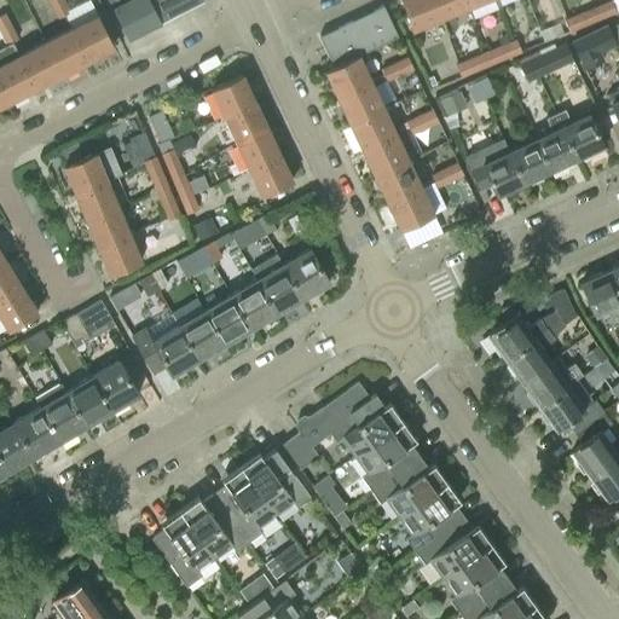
[(58,0),(51,5),(57,17),(70,11),(64,0),(58,0)]
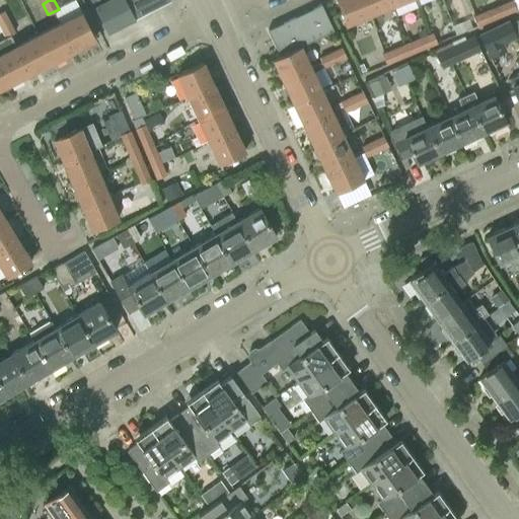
[(108,0),(95,7),(108,32),(170,1),(169,0),(108,0)]
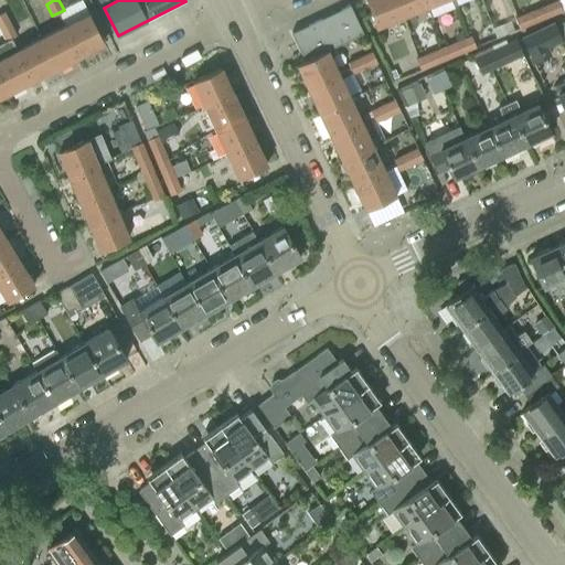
[(402,17),(394,0),(365,0),(376,27),(402,17)]
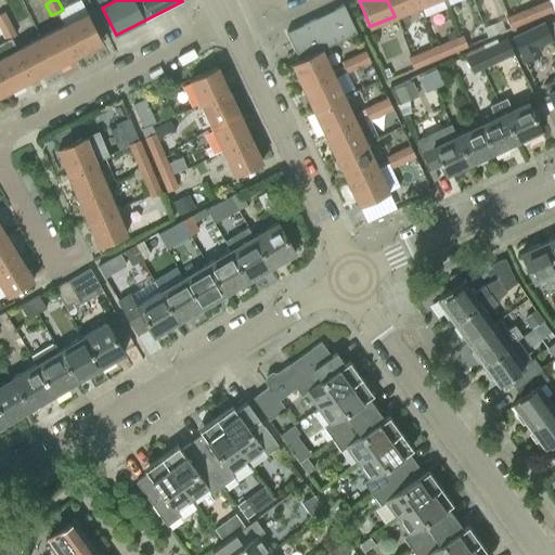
[(415,0),(387,0),(395,16),(418,5),(415,0)]
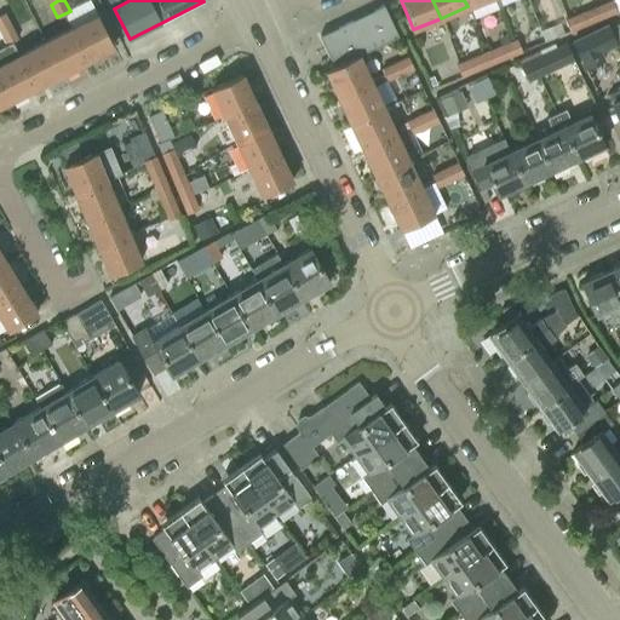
[(610,0),(608,0),(593,6),(600,19),(616,12),(610,0)]
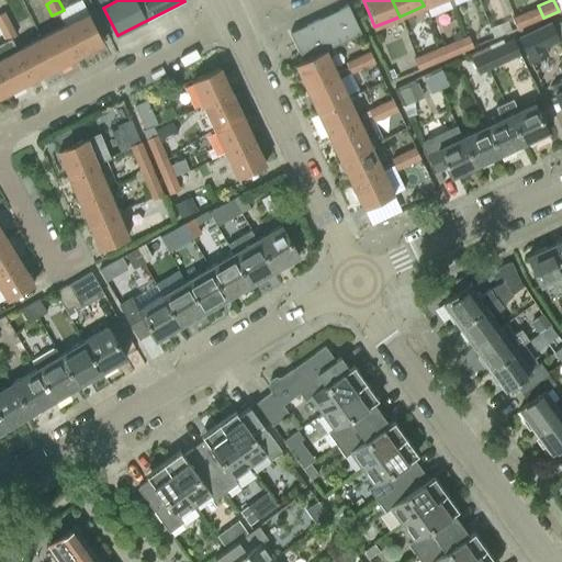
[(347,4),(318,18),(332,45),(360,32),(347,4)]
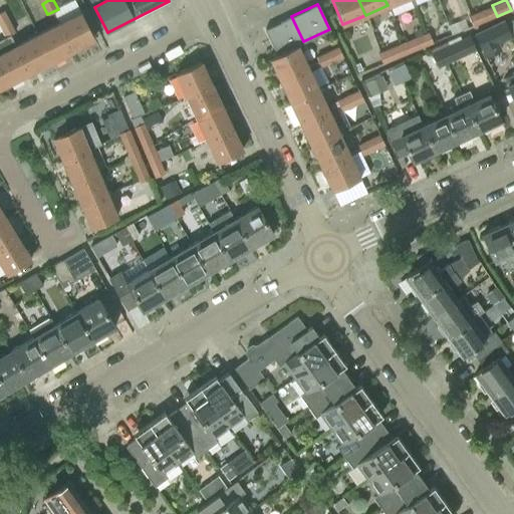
[(492,5),(476,12),(481,23),(497,16),(492,5)]
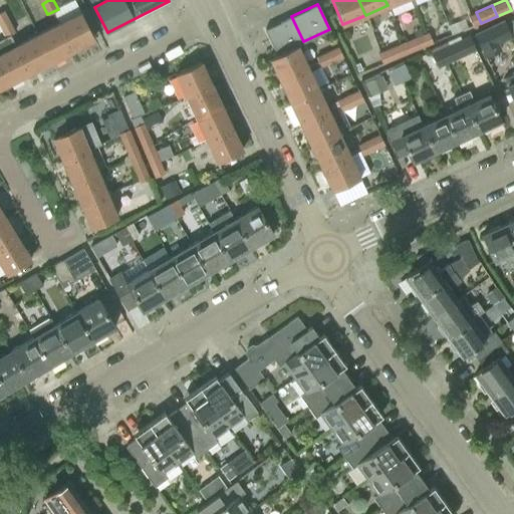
[(0,12),(0,25),(9,20),(4,10),(0,12)]
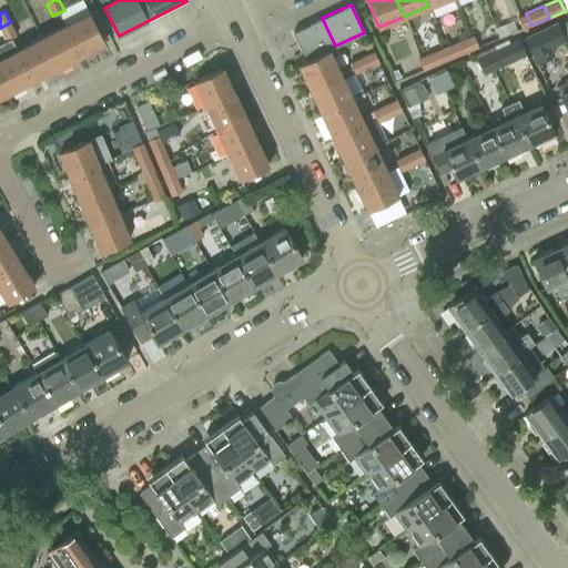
[(63,26),(79,56),(104,42),(89,12),(63,26)]
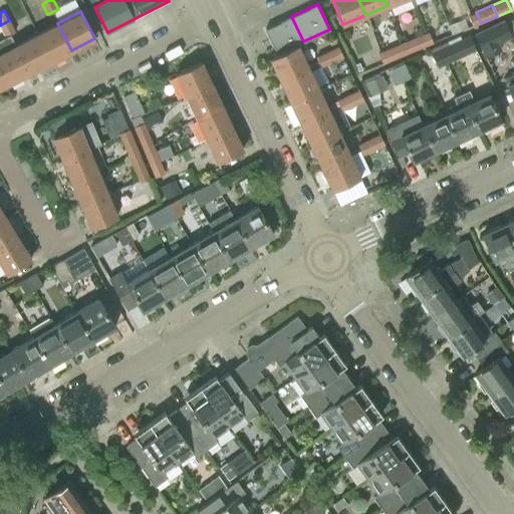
[(476,12),(467,15),(472,26),(481,23),(476,12)]
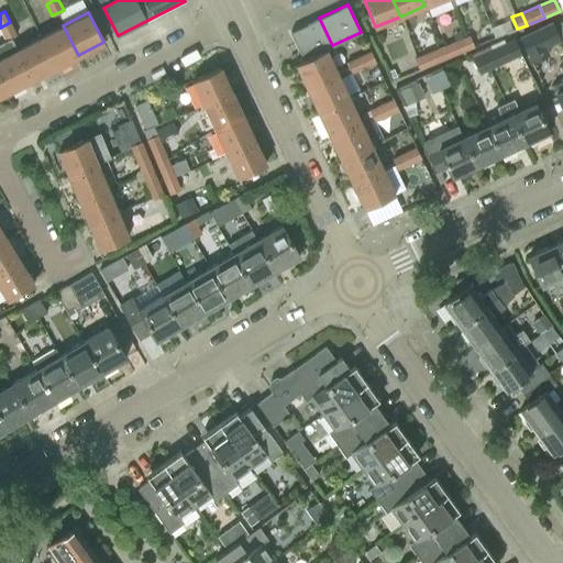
[(562,24),(560,17),(552,21),(560,39),(562,37),(562,24)]
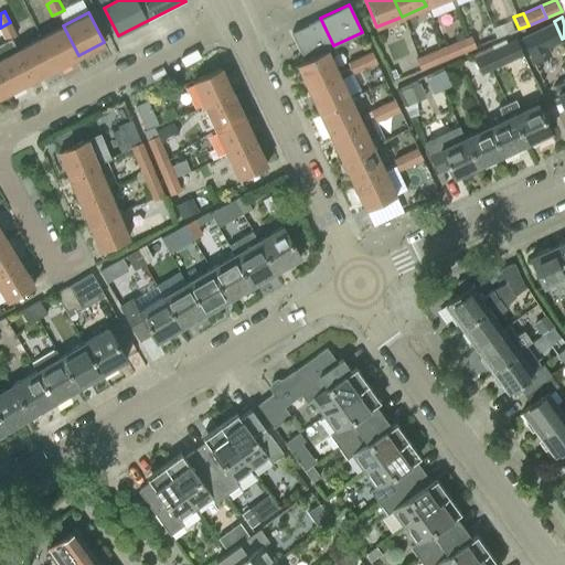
[(290,32),(304,60),(326,50),(333,45),(320,18),(290,32)]
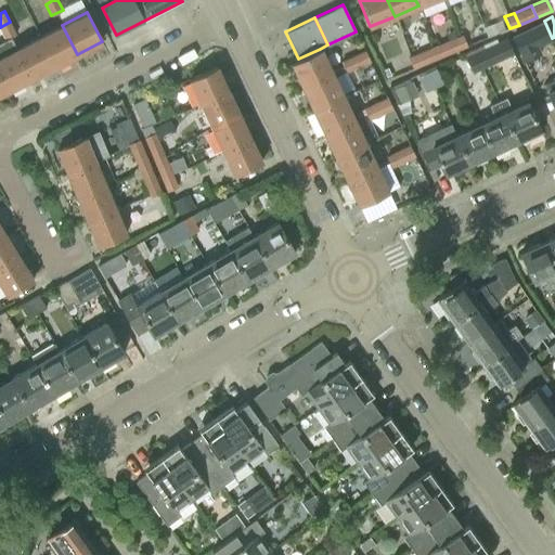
[(539,47),(553,40),(552,38),(544,21),(512,36),(524,63),(542,54),(539,47)]
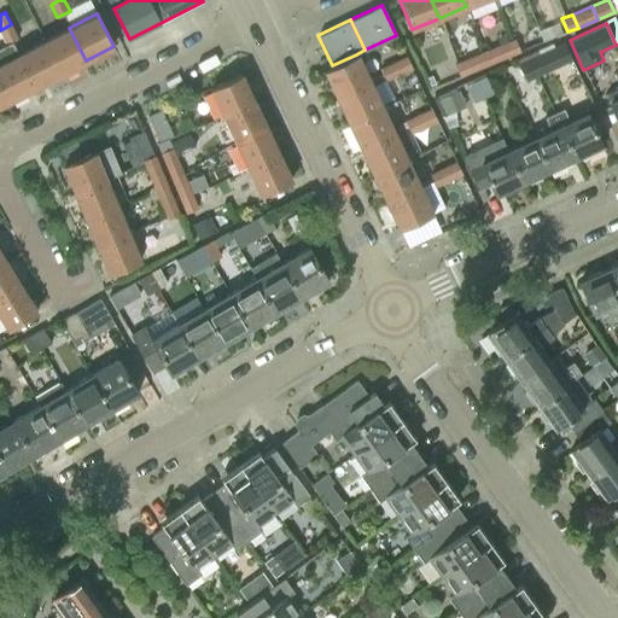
[(0,30),(0,34),(6,45),(18,38),(11,24),(0,30)]
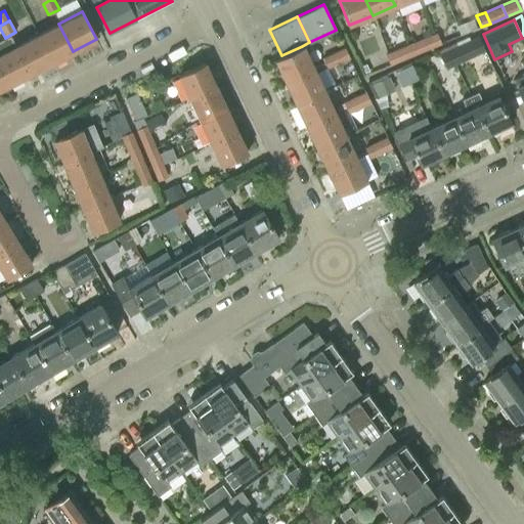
[(51,62),(73,51),(58,24),(36,35),(51,62)]
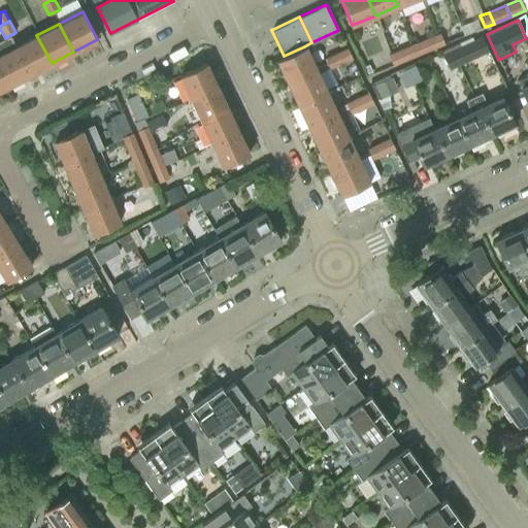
[(427,37),(432,50),(446,44),(439,32),(427,37)]
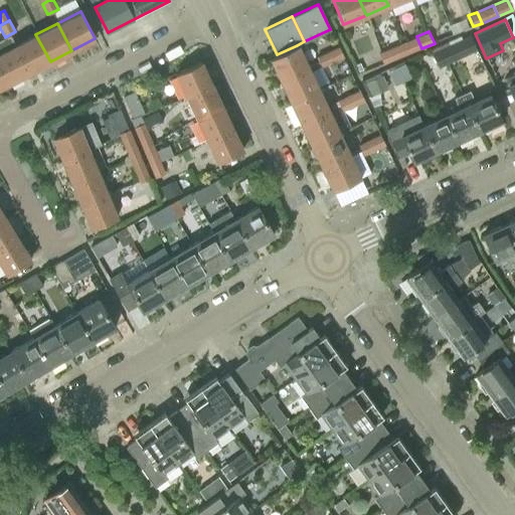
[(14,45),(28,72),(50,61),(35,34),(14,45)]
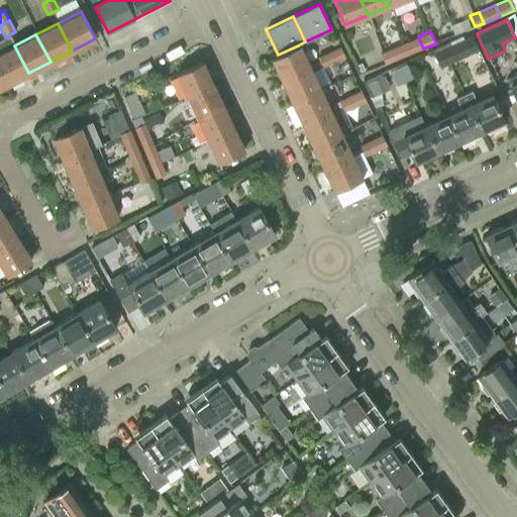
[(406,41),(411,54),(423,48),(418,36),(406,41)]
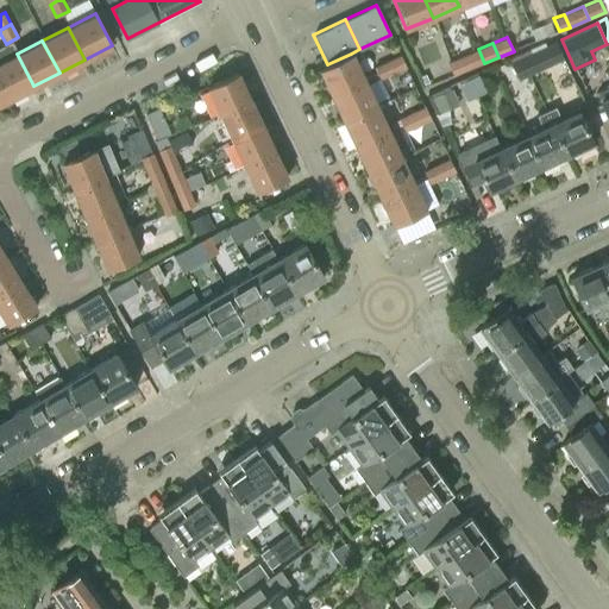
[(529,75),(563,60),(565,58),(557,43),(521,58),(529,75)]
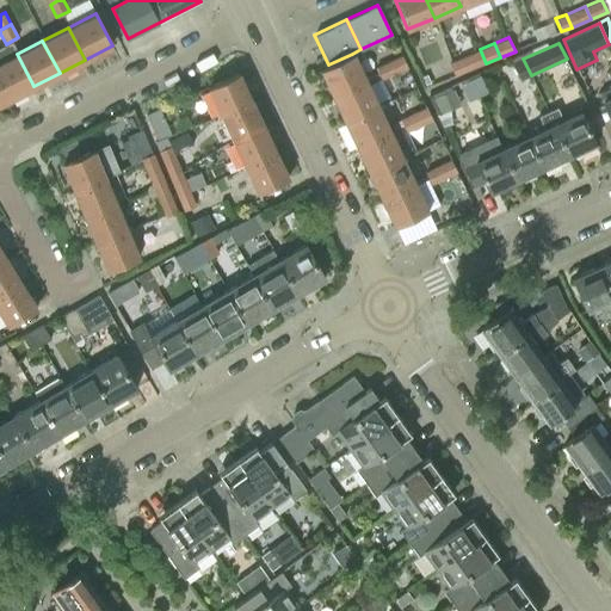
[(464,56),(470,71),(486,63),(480,49),(464,56)]
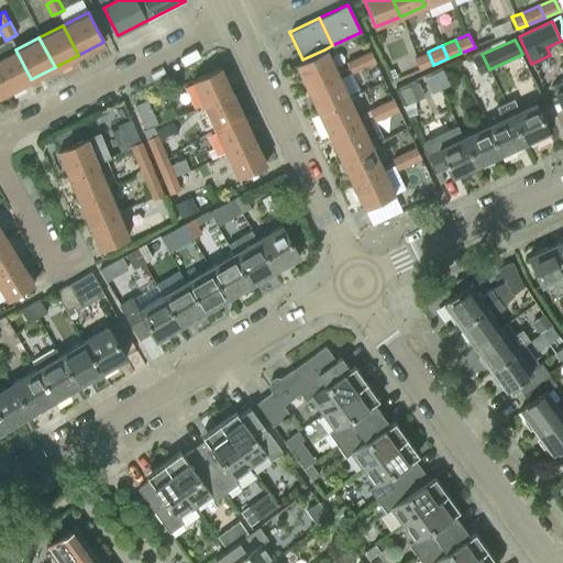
[(31,79),(15,50),(0,57),(0,76),(8,91),(31,79)]
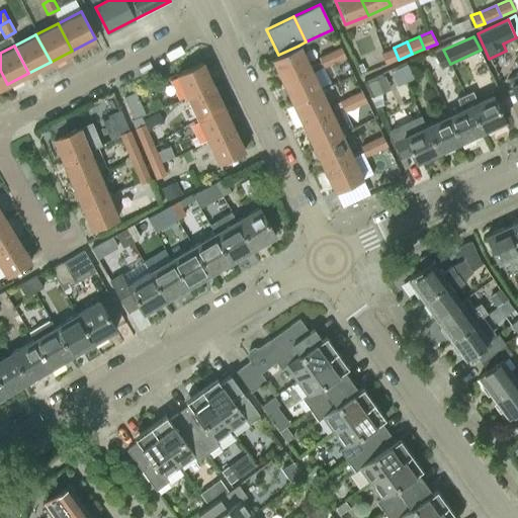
[(278,55),(273,58),(271,59),(282,82),(310,69),(298,46),(278,55)]
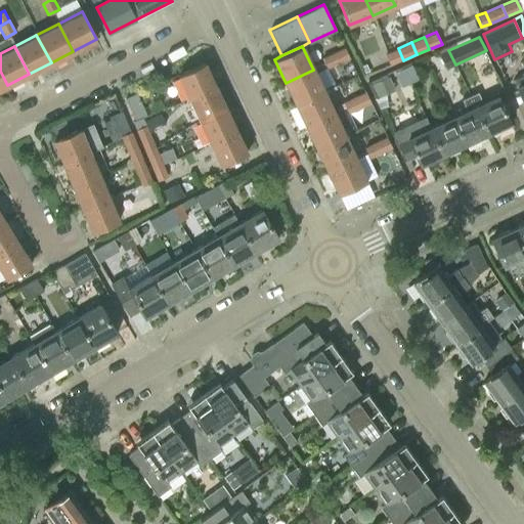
[(338,62),(348,58),(350,57),(345,47),(333,52),(334,52),(338,62)]
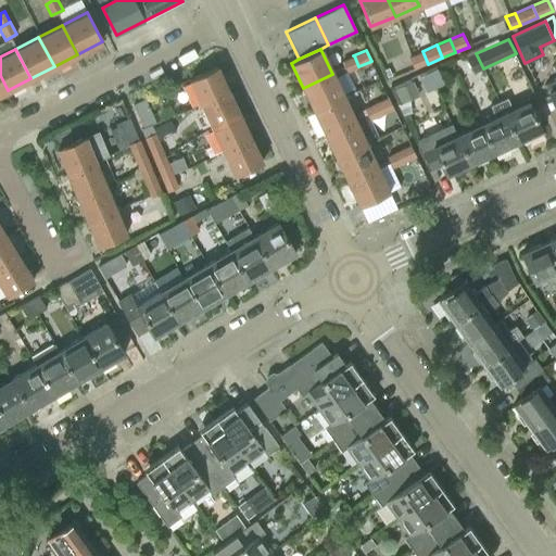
[(408,57),(415,70),(428,64),(422,51),(408,57)]
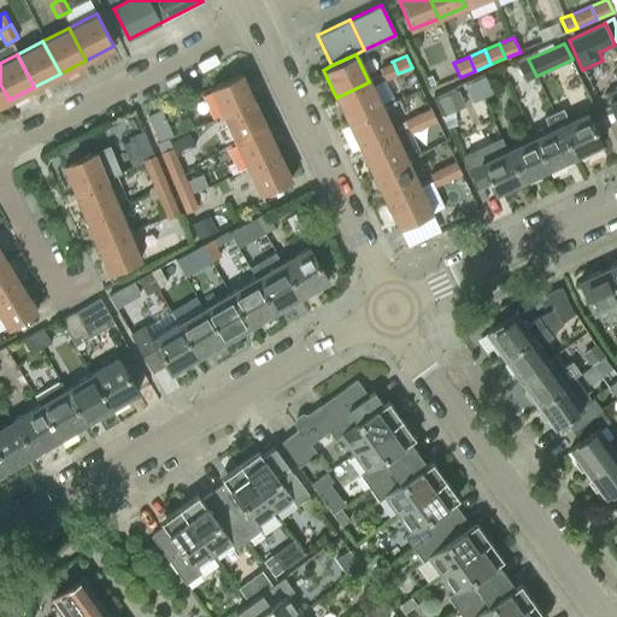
[(517,64),(526,81),(536,76),(528,59),(517,64)]
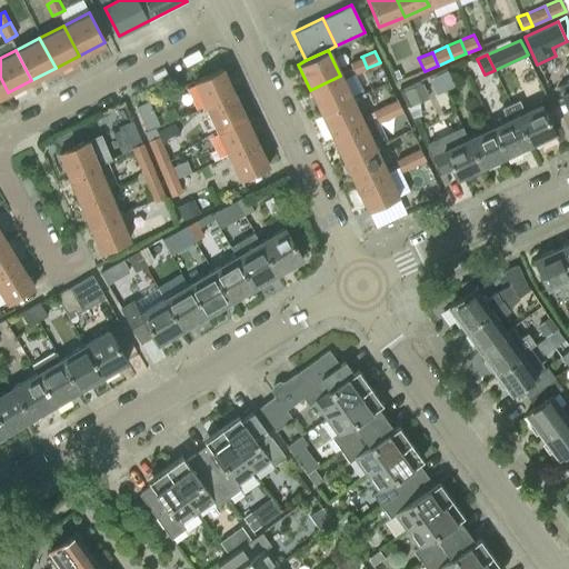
[(355,73),(367,68),(362,57),(349,63),(355,73)]
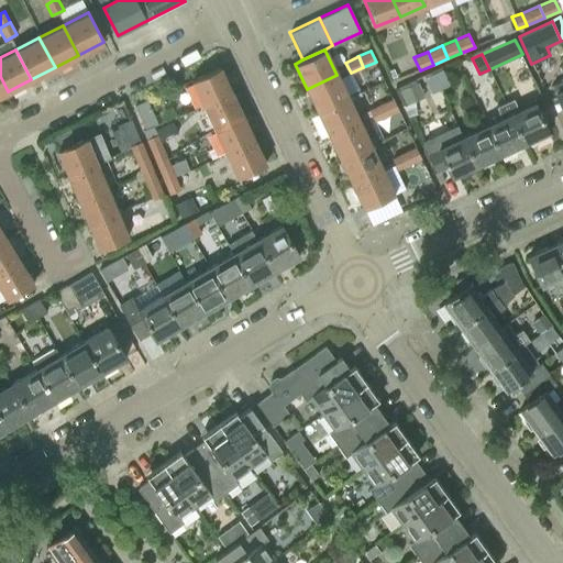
[(191,81),(202,105),(230,91),(220,69),(191,81)]
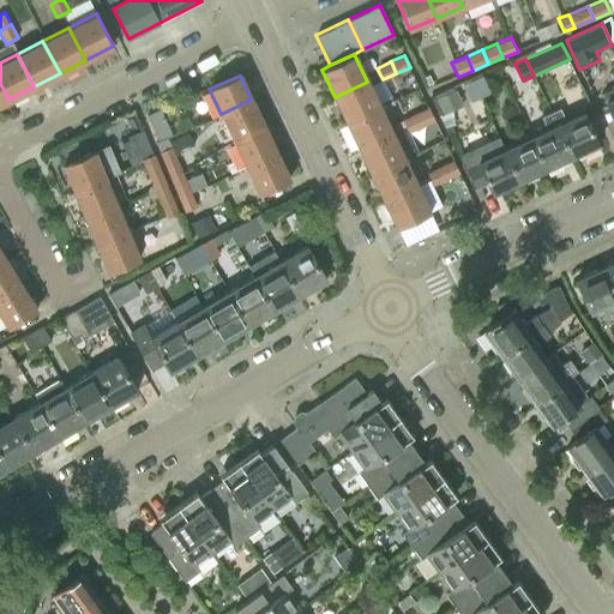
[(473,80),(481,97),(492,92),(485,76),(473,80)]
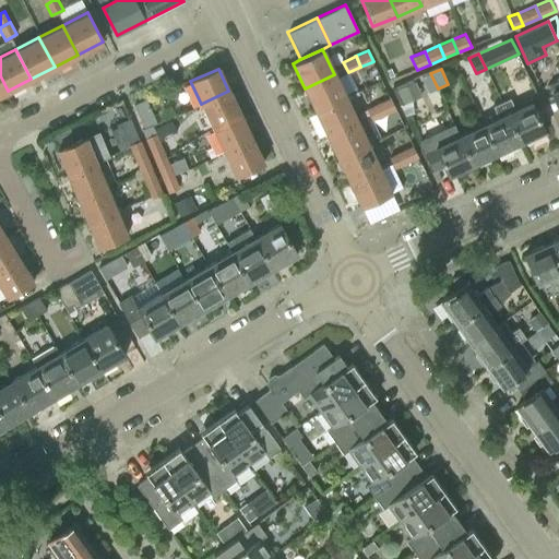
[(421,78),(428,93),(438,88),(430,73),(421,78)]
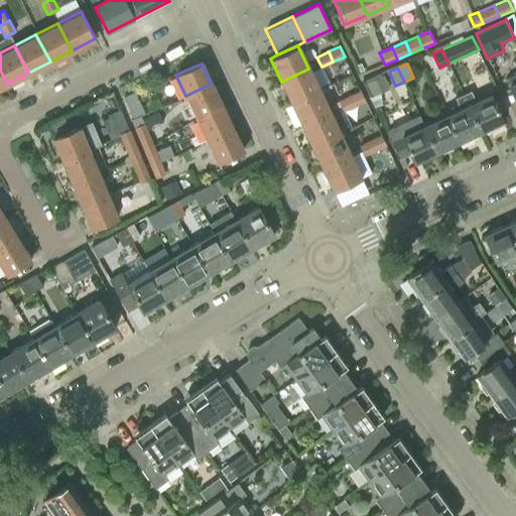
[(308,69),(281,82),(291,103),(319,91),(308,69)]
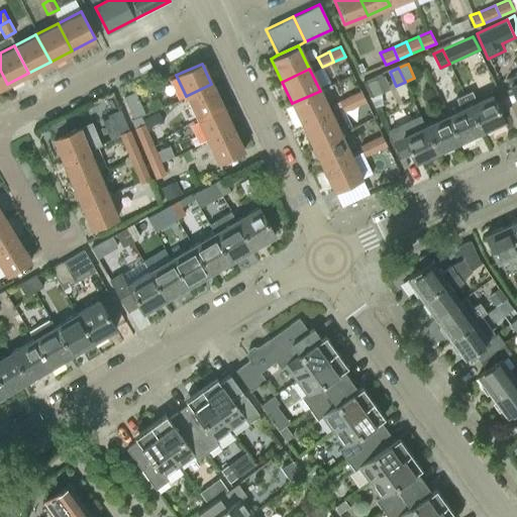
[(516,73),(507,78),(516,100),(516,73)]
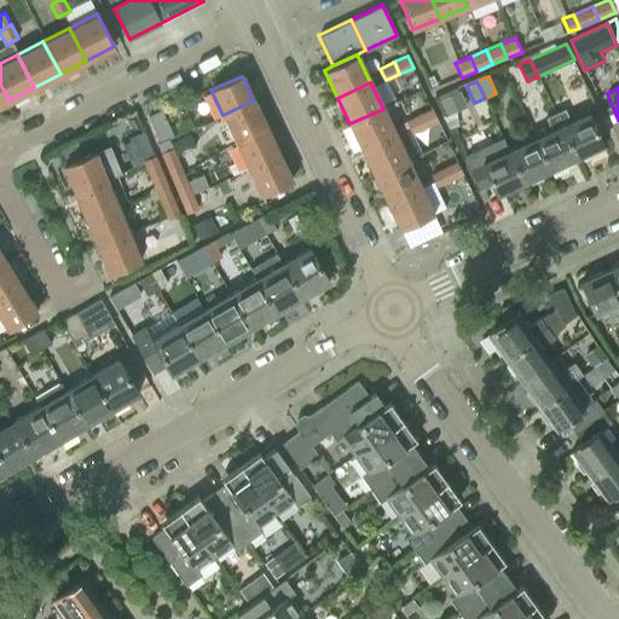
[(439,99),(446,116),(467,106),(460,90),(439,99)]
